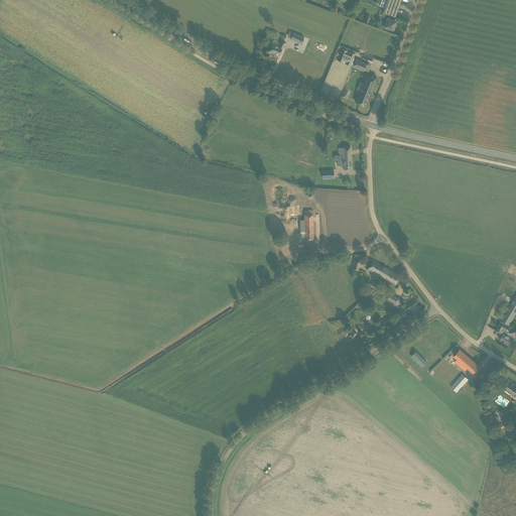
[(384,22),(382,27),(387,29),(387,28),(393,29),(396,20),(394,20),(401,0),(386,0),(382,12),(381,16),(387,18),(385,22),(384,22)]
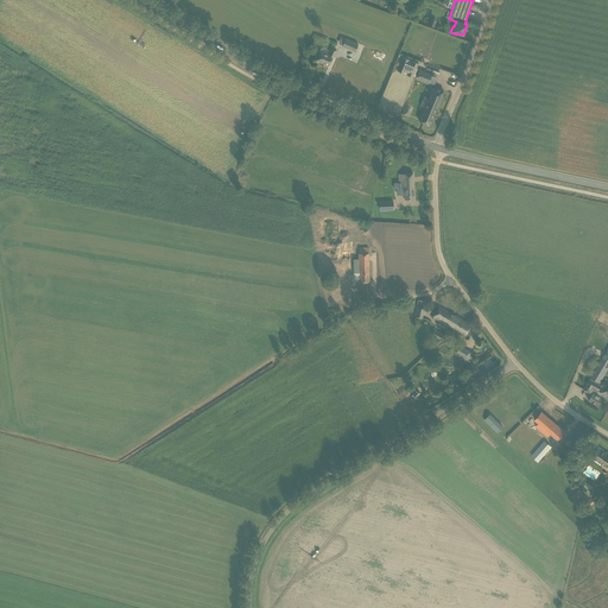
[(346,39),(342,46),(355,51),(358,44),(346,39)]
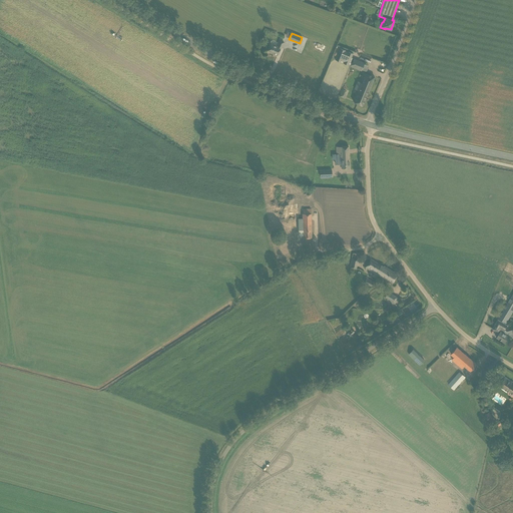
[(282,48),(284,43),(284,42),(280,40),(278,46),(270,43),(267,50),(273,53),(272,53),(278,56),(281,48),(282,48)]
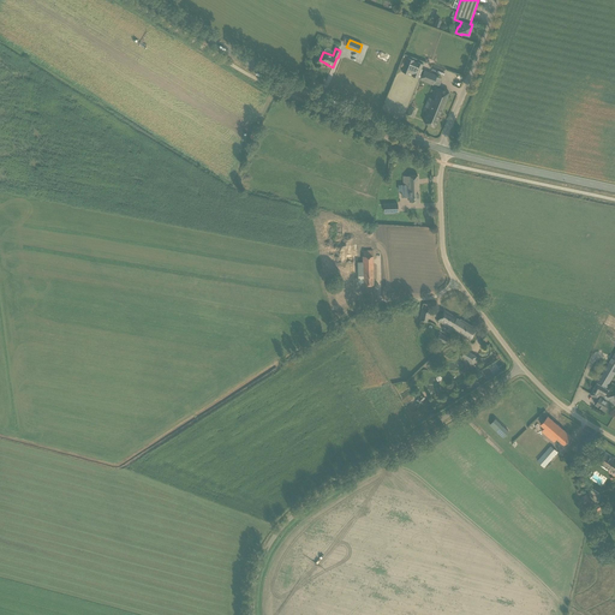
[(407,58),(402,72),(408,75),(410,73),(418,77),(423,64),(417,61),(413,60),(407,58)]
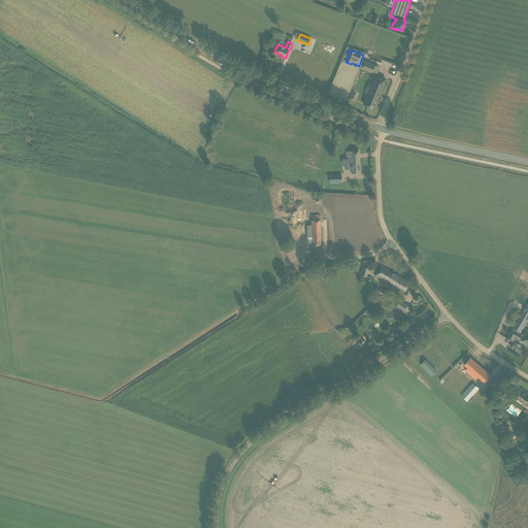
[(364,61),(361,67),(367,69),(366,70),(371,72),(374,65),(364,61)]
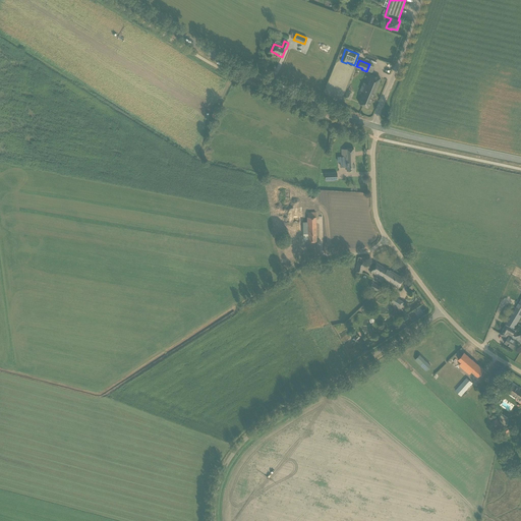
[(381,78),(370,74),(359,104),(368,107),(381,78)]
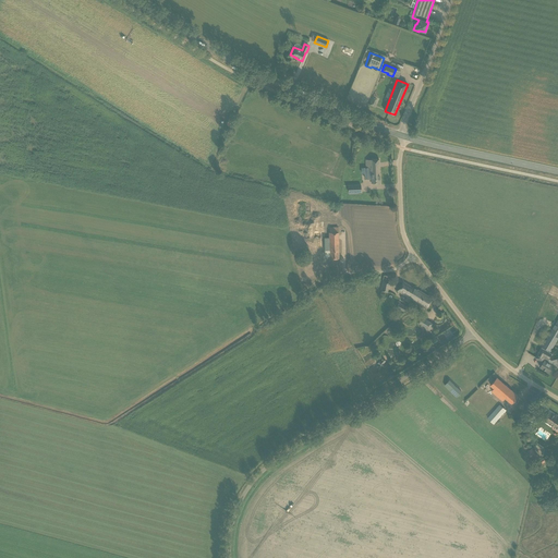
[(366,167),(364,167),(365,173),(365,179),(371,179),(372,183),(375,183),(380,182),(379,159),(366,160),(366,166),(366,167)]
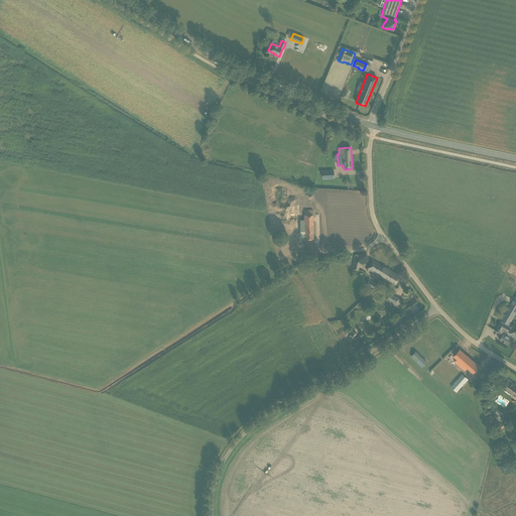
[(313,239),(312,216),(304,216),(304,232),(305,232),(305,239),(313,239)]
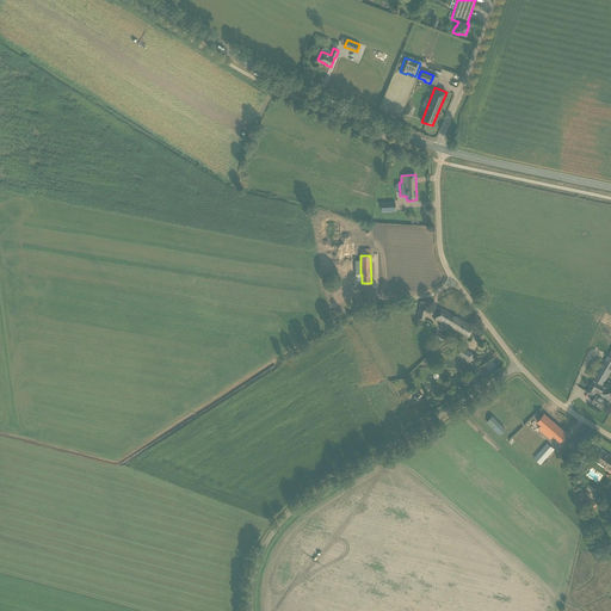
[(419,307),(418,313),(417,319),(425,321),(426,314),(427,308),(419,307)]
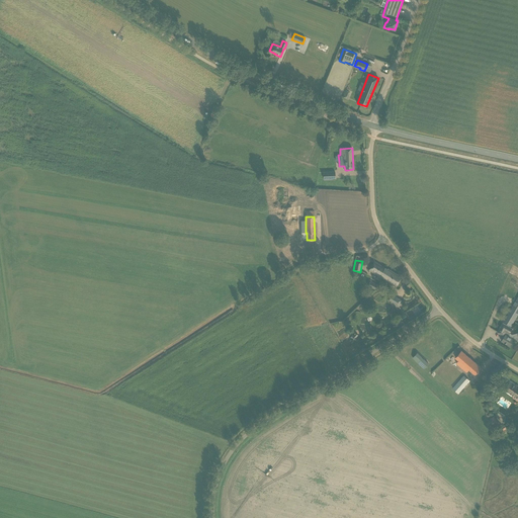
[(369,270),(381,277),(386,269),(374,261),(369,270)]
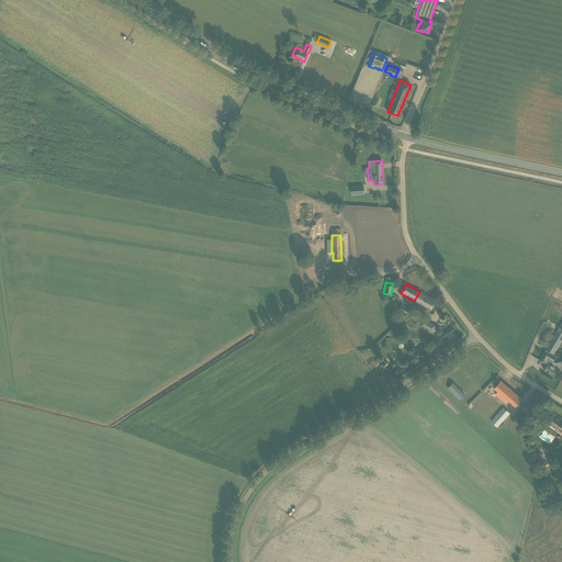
[(419,292),(414,301),(429,311),(436,301),(420,291),(419,292)]
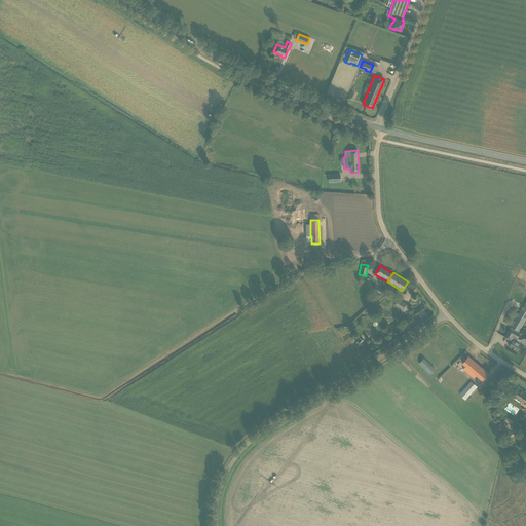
[(373,290),(381,294),(383,290),(375,286),(373,290)]
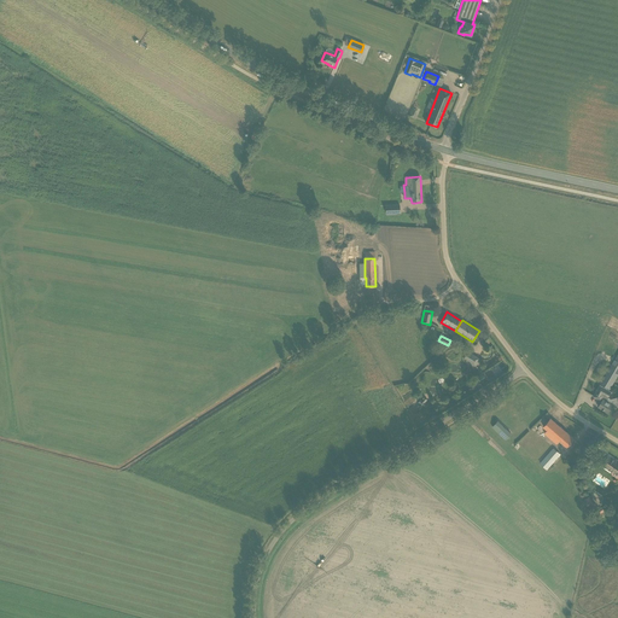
[(479,359),(467,351),(464,359),(476,366),(479,359)]
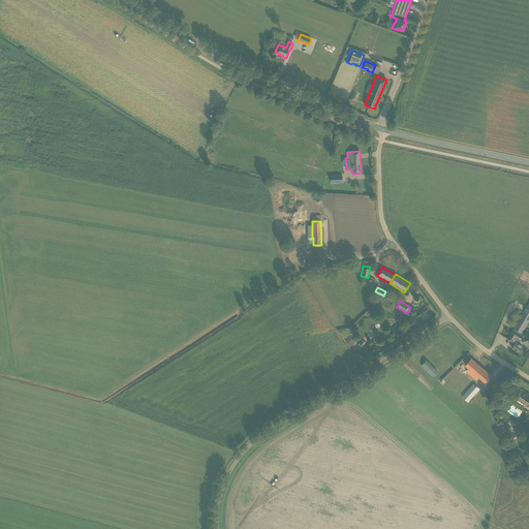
[(516,324),(514,329),(522,333),(528,320),(528,303),(528,306),(516,324)]
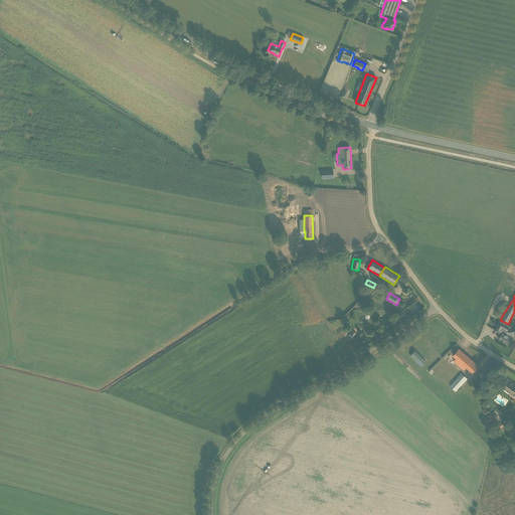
[(509,327),(500,321),(495,330),(500,334),(498,338),(508,344),(510,340),(513,339),(512,335),(510,335),(509,333),(507,331),(509,327)]
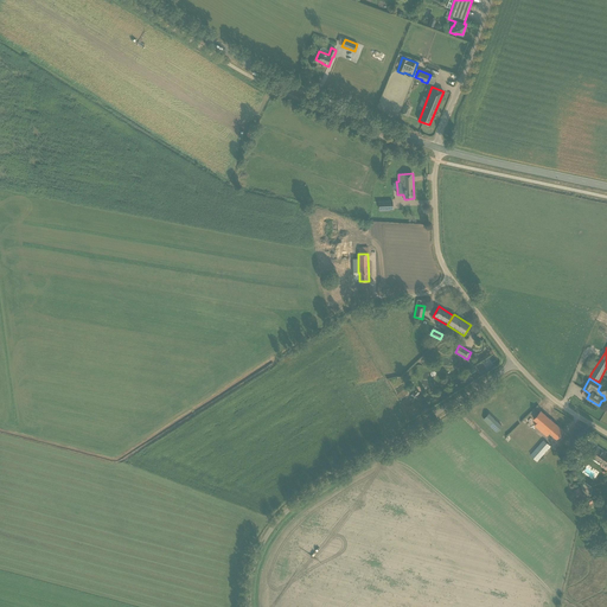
[(535,426),(540,429),(545,435),(548,433),(556,440),(563,430),(541,411),(534,419),(537,422),(535,426)]
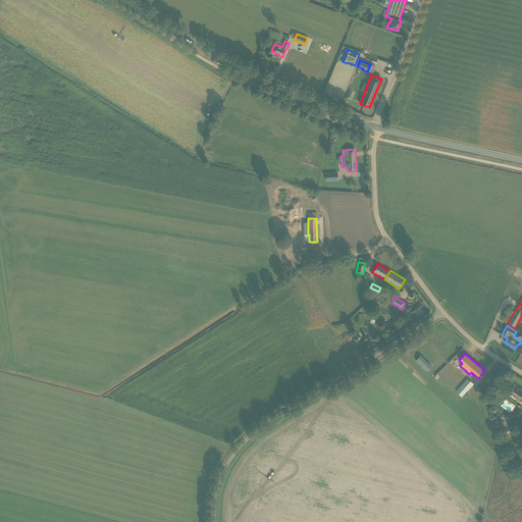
[(427,371),(431,366),(420,356),(416,361),(427,371)]
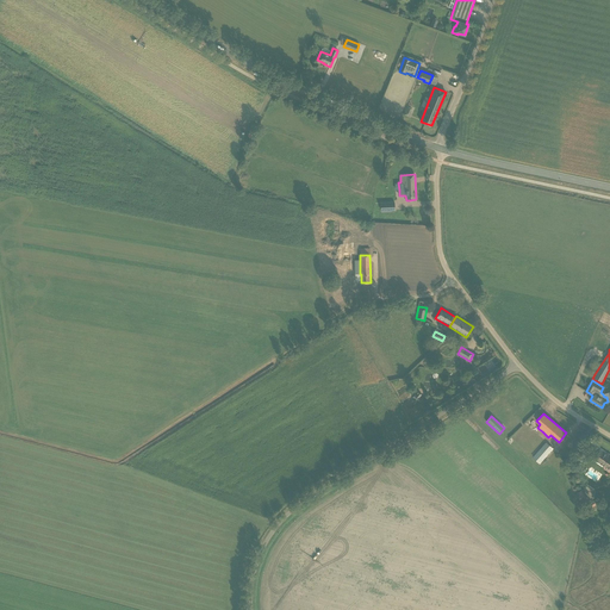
[(546,442),(533,458),(540,464),(553,448),(546,442)]
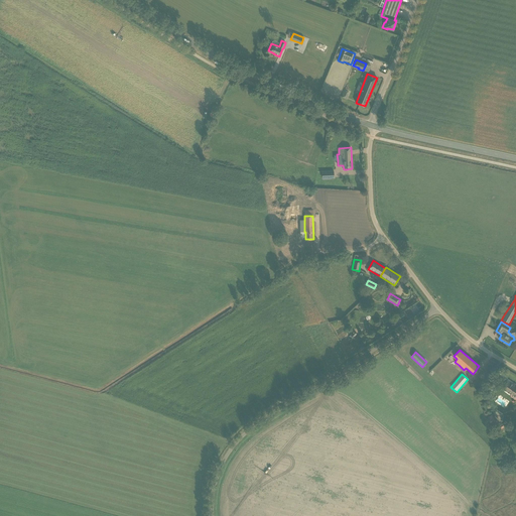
[(515,385),(507,380),(504,384),(501,388),(511,395),(511,394),(515,397),(515,385)]
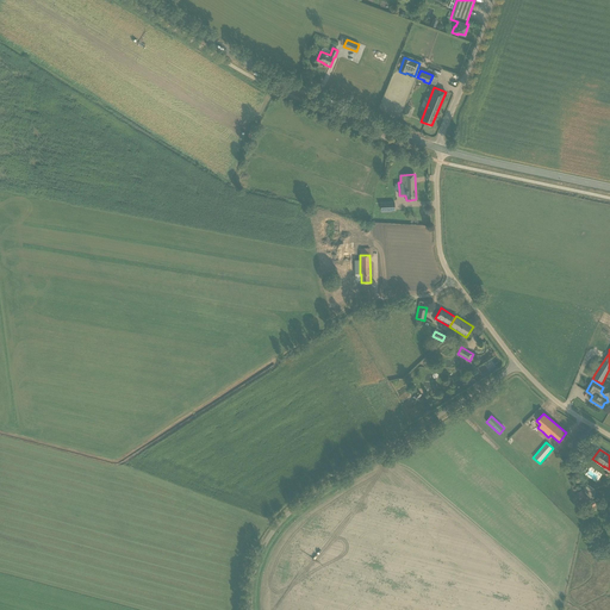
[(582,490),(576,493),(583,505),(590,500),(582,490)]
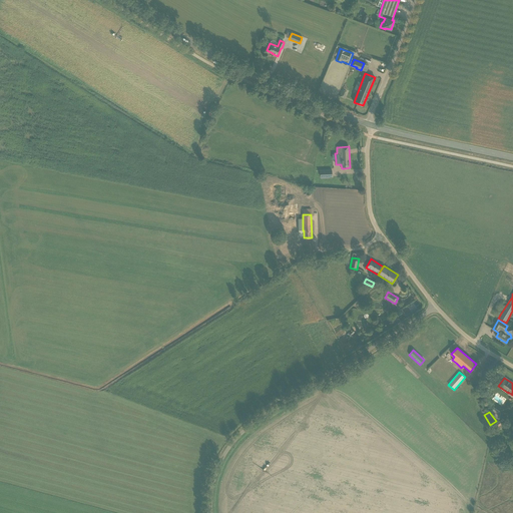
[(499,426),(503,423),(504,423),(502,420),(494,424),(497,429),(500,428),(499,426)]
